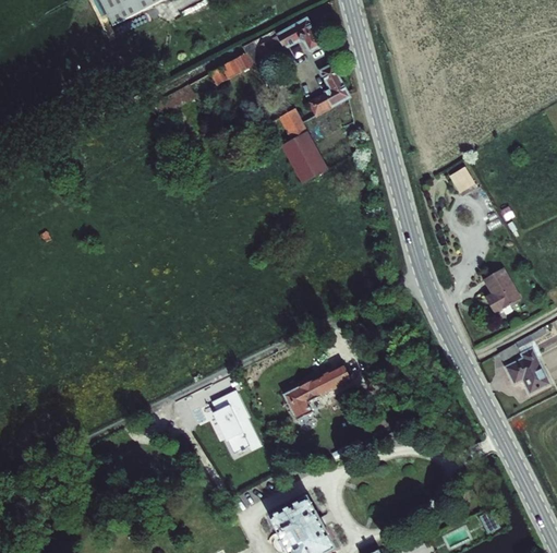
[(100,0),(111,22),(155,0),(100,0)]
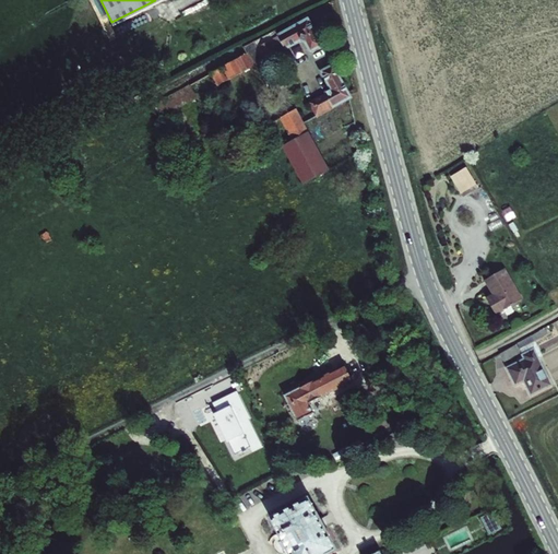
[(272,38),(280,51),(303,39),(309,51),(321,45),(308,20),(272,38)]
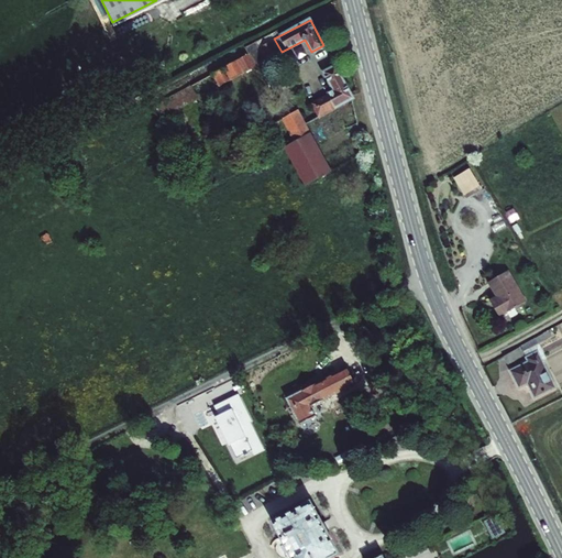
[(191,85),(153,105),(160,116),(278,54),(271,40),(190,81),(191,85)]
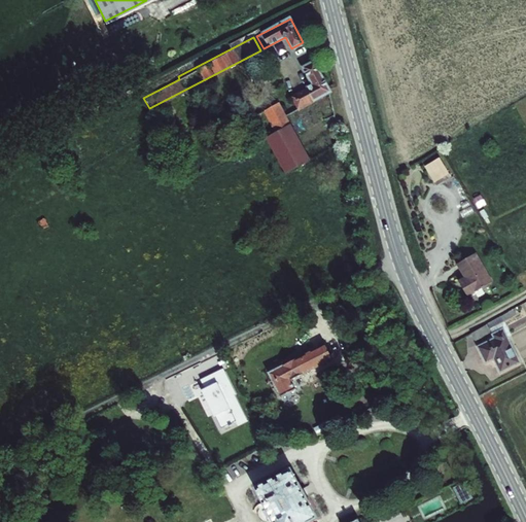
[(311,83),(289,95),(296,109),(331,92),(314,61),(303,67),(311,83)]
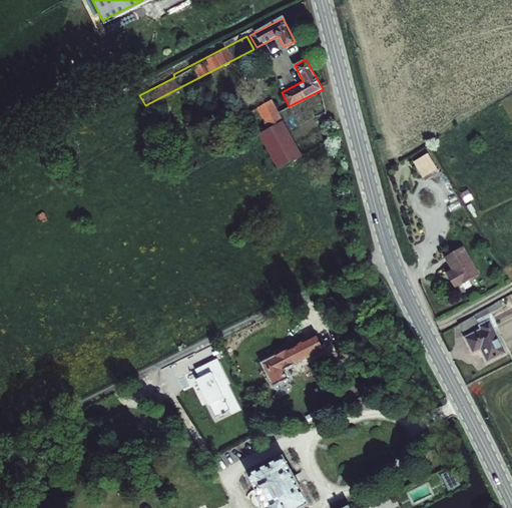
[(270,99),(246,111),(260,134),(262,132),(281,166),(302,154),(270,99)]
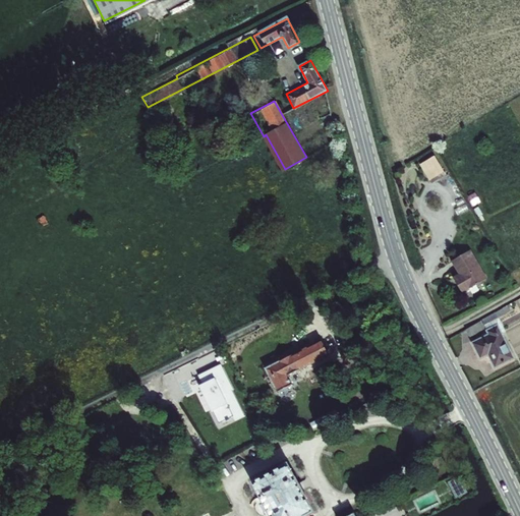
[(92,112),(83,116),(87,123),(95,118),(92,112)]
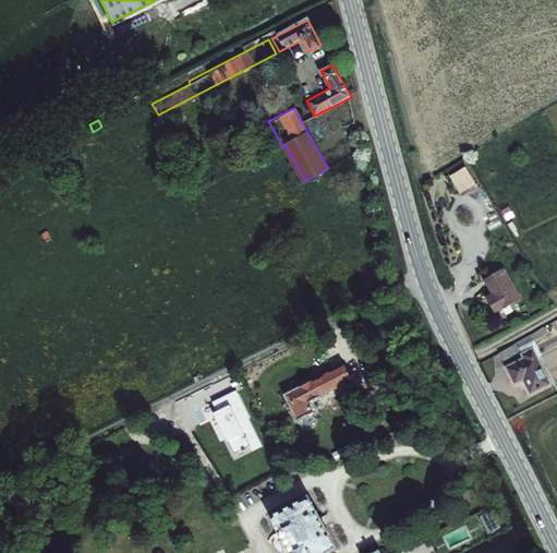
[(461,169),(446,178),(450,185),(457,181),(463,191),(471,187),(461,169)]
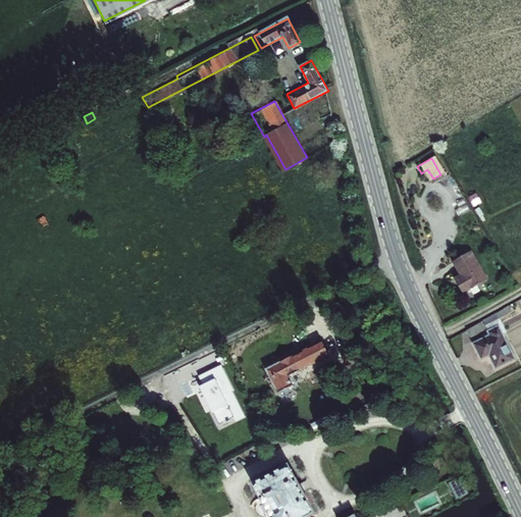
[(427,169),(421,173),(426,183),(433,178),(427,169)]
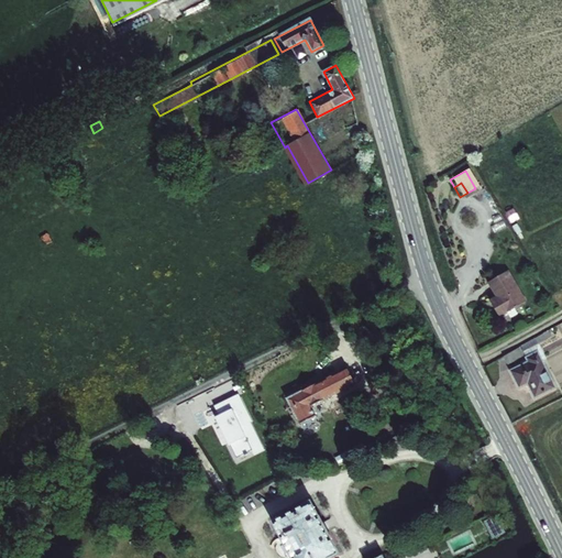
[(48,231),(40,236),(44,242),(52,239),(48,231)]
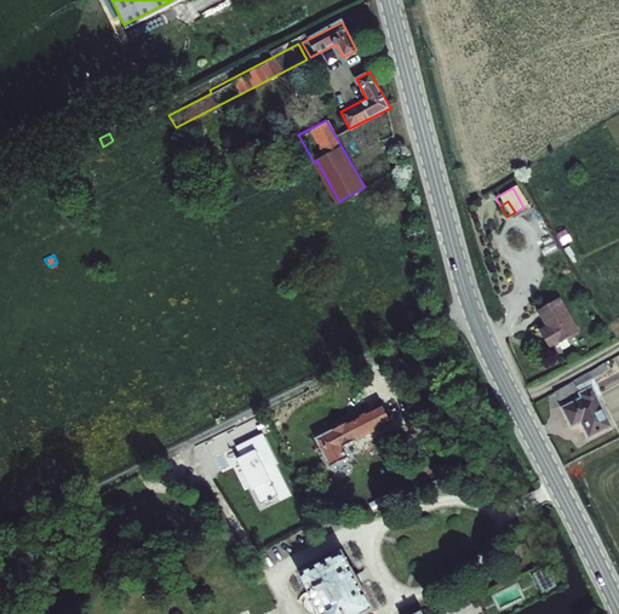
[(579,333),(560,299),(539,311),(548,327),(551,332),(543,337),(550,350),(579,333)]
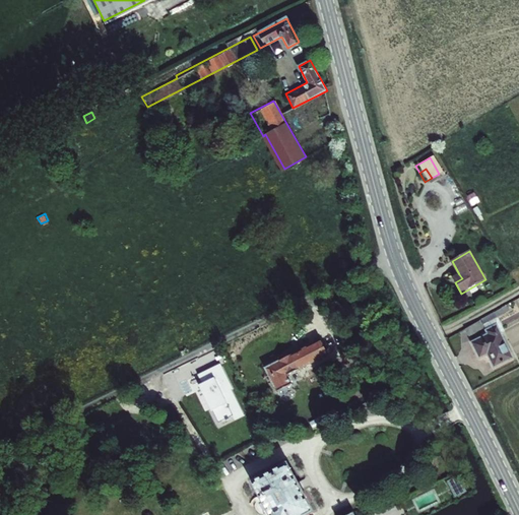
[(462,278),(459,274),(453,278),(455,282),(462,278)]
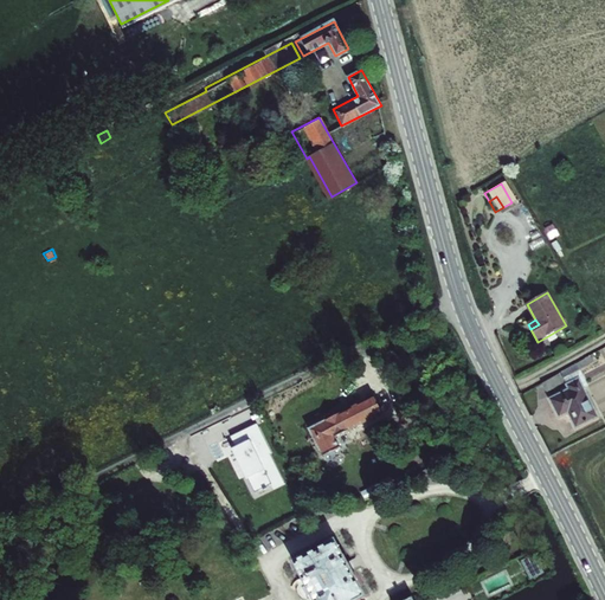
[(570,389),(551,399),(559,414),(568,411),(575,425),(597,413),(577,373),(594,362),(591,356),(561,373),(570,389)]
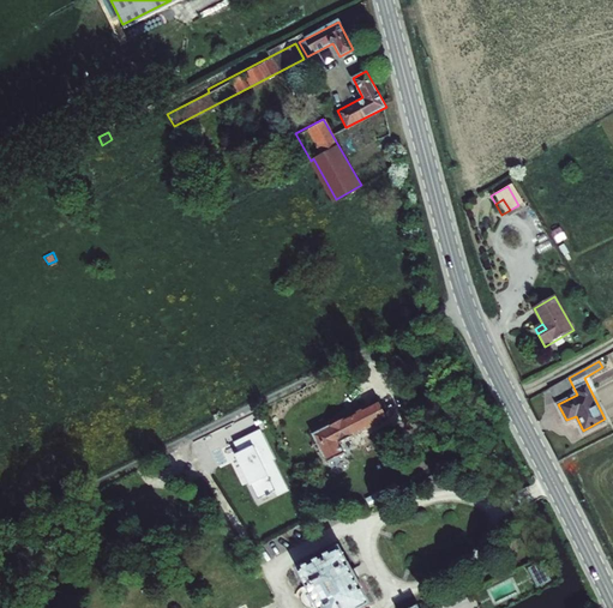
[(565,379),(550,389),(554,397),(570,387),(565,379)]
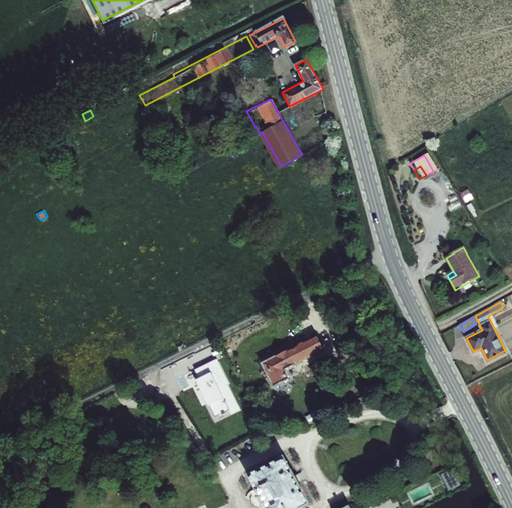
[(316,334),(260,363),(271,386),(287,378),(284,371),(324,350),(316,334)]
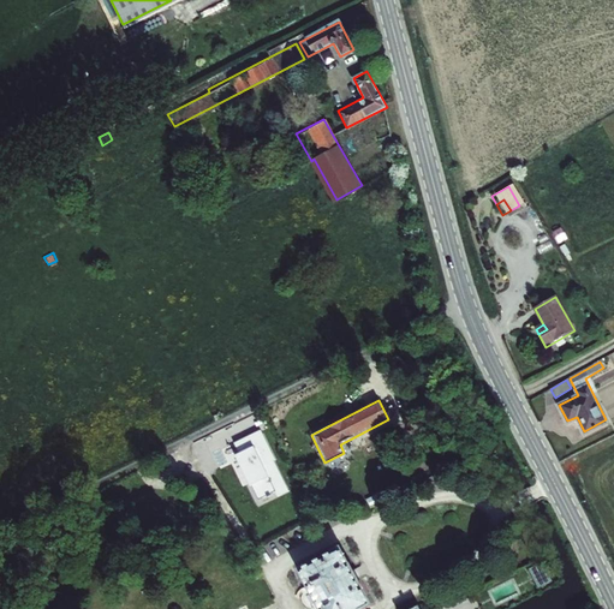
[(319,608),(358,608),(368,604),(338,547),(297,567),(319,608)]
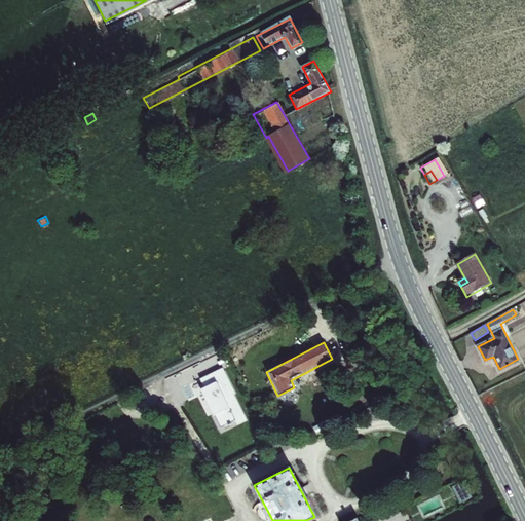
[(461,474),(451,480),(459,495),(471,490),(461,474)]
